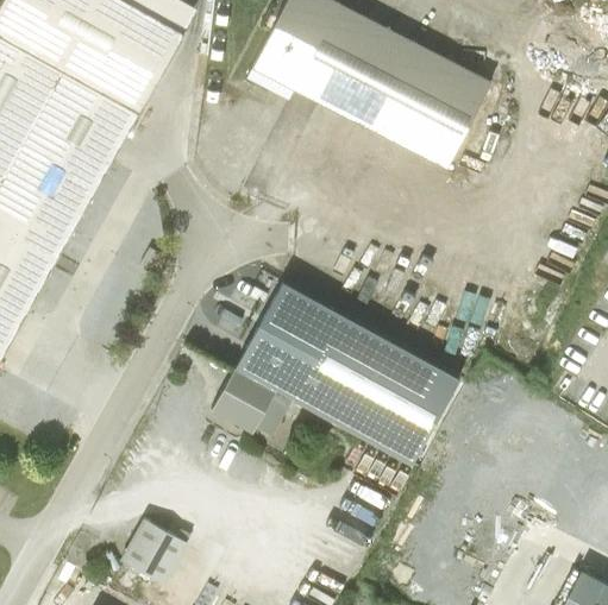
[(0,232),(55,263),(196,8),(181,0),(1,0),(0,4),(0,232)]
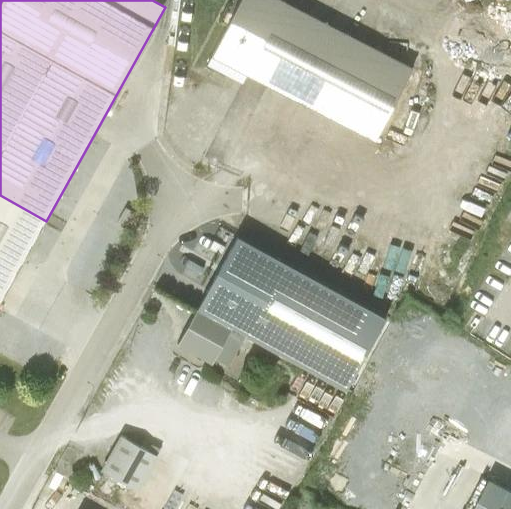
[(239,0),(210,56),(206,64),(242,83),(248,76),(374,142),(413,68),(282,0),(239,0)]
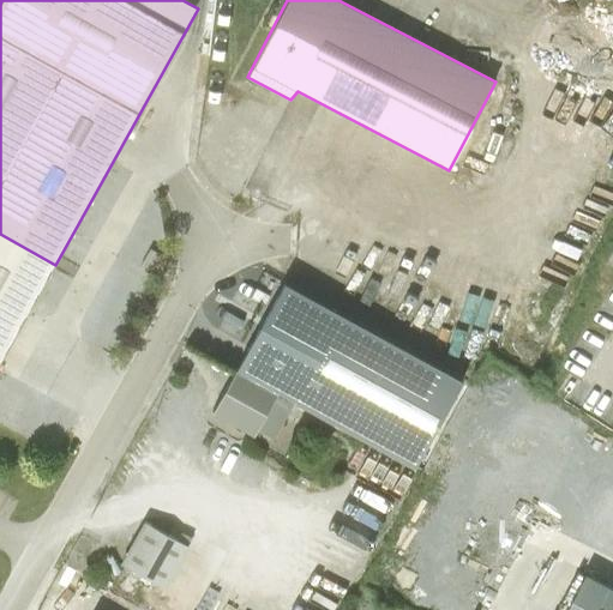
[(0,234),(0,363),(55,265),(0,234)]
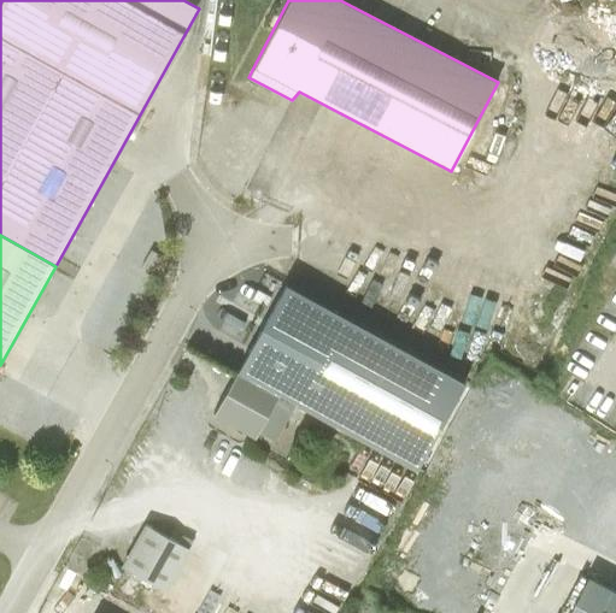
[(467,372),(282,280),(235,372),(295,407),(418,465),(467,372)]
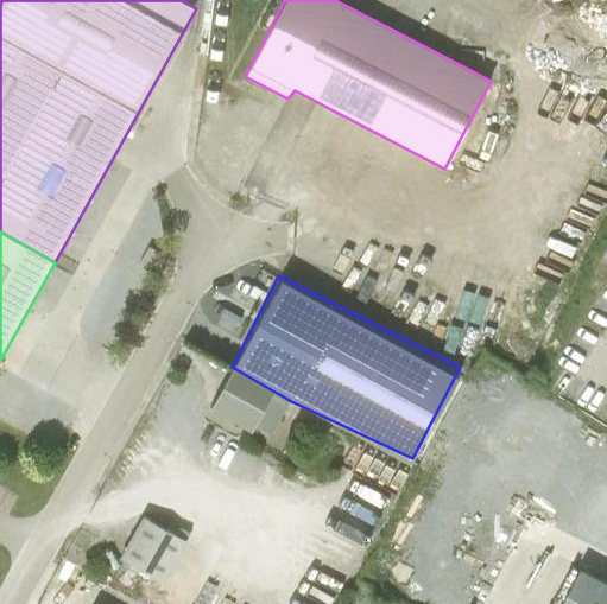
[(291,401),(231,368),(208,408),(269,442),(291,401)]
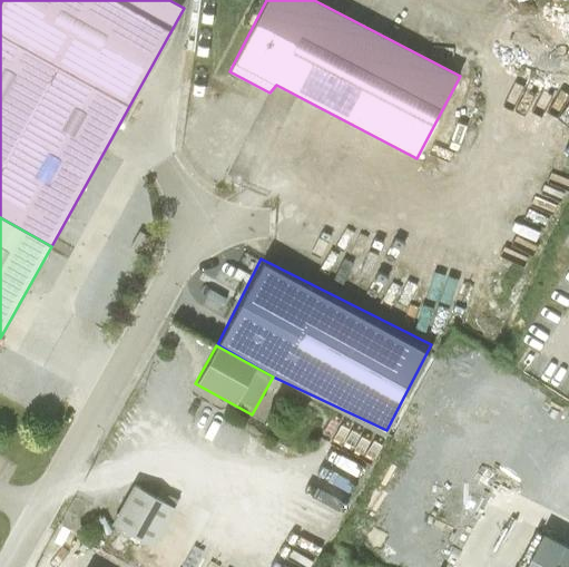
[(134,487),(111,527),(154,550),(176,510),(134,487)]
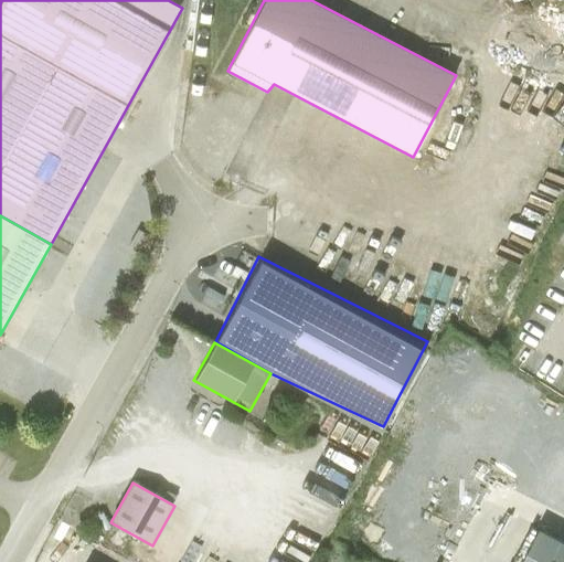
[(563,544),(533,530),(518,561),(563,561),(563,544)]
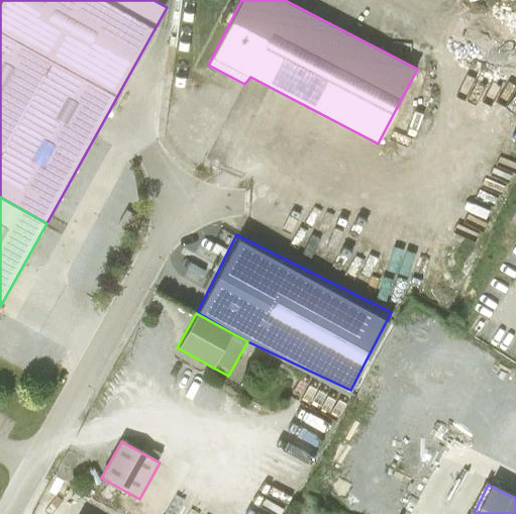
All buildings are outlined.
